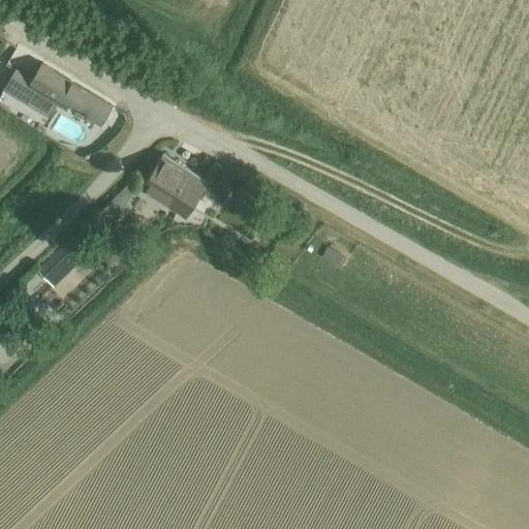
[(16,70),(5,88),(51,116),(57,105),(66,111),(70,104),(101,123),(112,105),(42,63),(32,80),(16,70)]
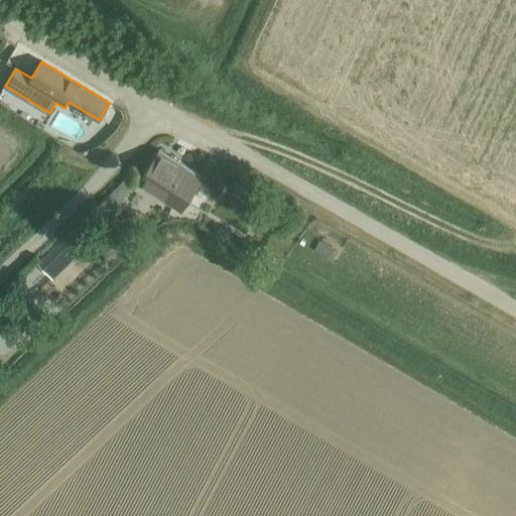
[(138,183),(180,210),(180,211),(203,176),(160,149),(138,183)]
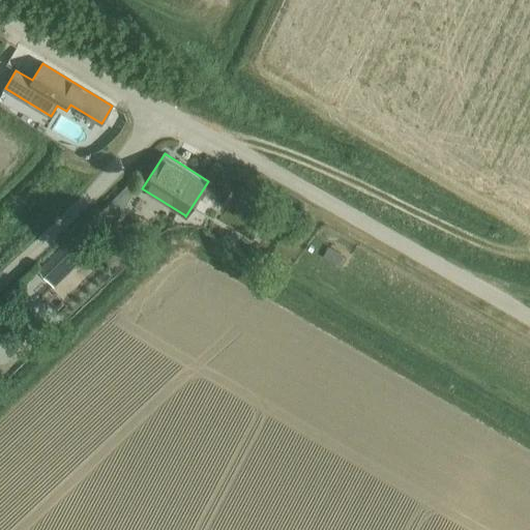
[(110,231),(130,196),(122,189),(95,217),(110,231)]
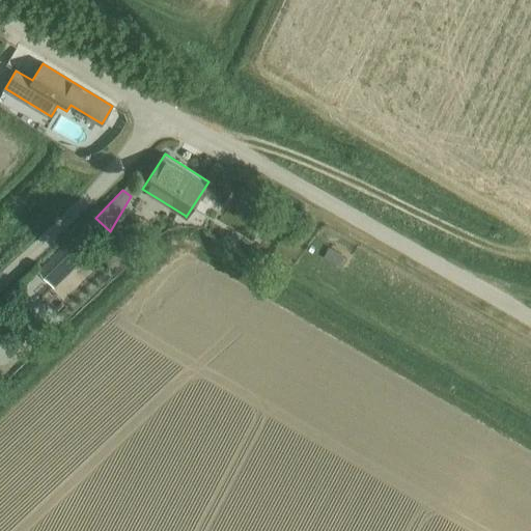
[(49,280),(85,246),(76,235),(39,270),(49,280)]
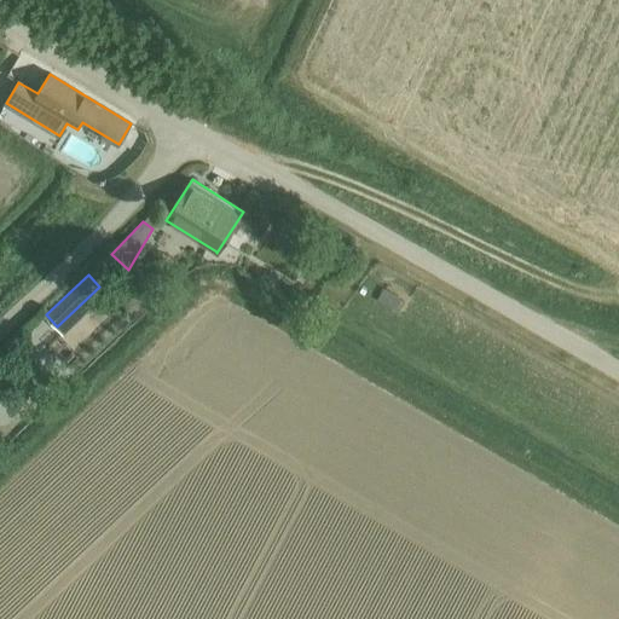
[(103,290),(84,313),(96,322),(114,299),(103,290)]
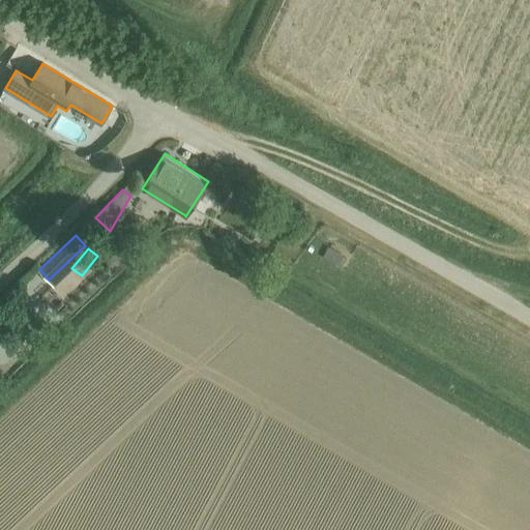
[(26,308),(19,301),(10,308),(18,316),(26,308)]
